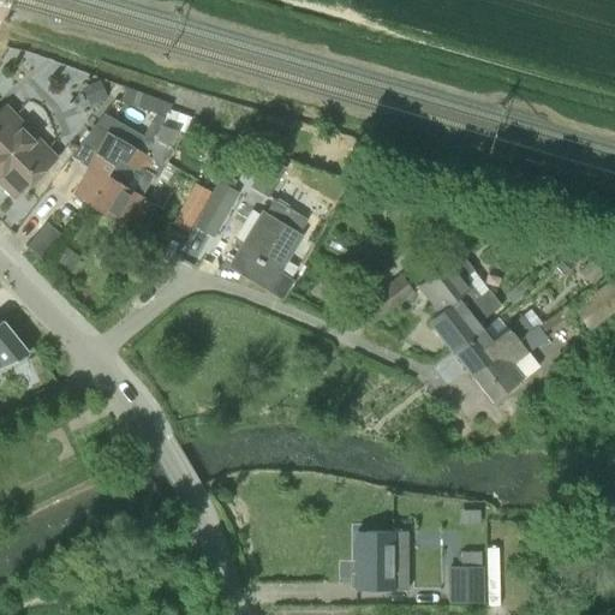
[(168,117),(172,103),(125,85),(120,100),(168,117)]
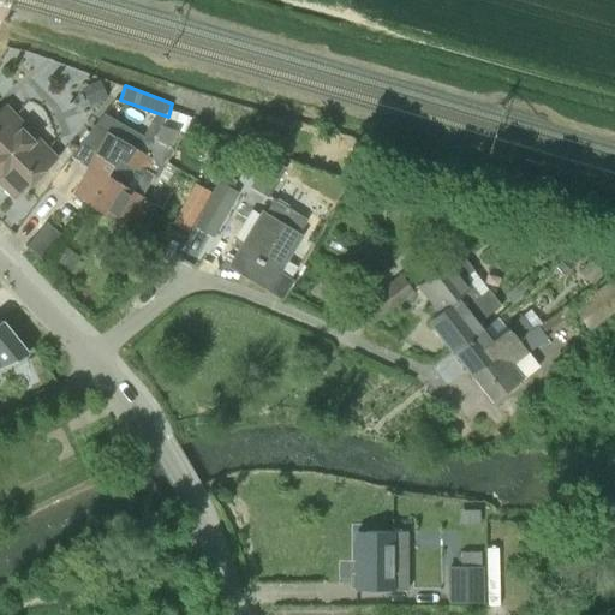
[(57,159),(5,106),(0,109),(0,175),(5,181),(1,185),(16,199),(57,159)]
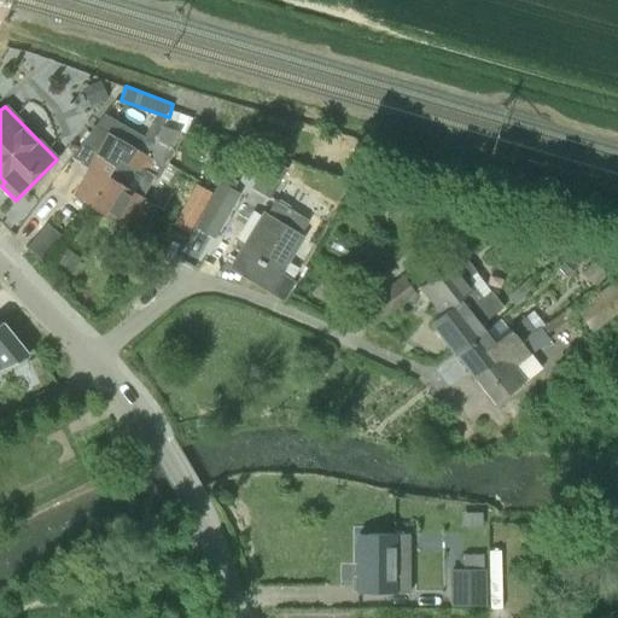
[(109,176),(115,165),(114,165),(120,158),(128,163),(126,167),(146,178),(149,174),(167,184),(175,169),(196,182),(204,168),(208,170),(222,144),(199,132),(196,138),(180,129),(179,132),(163,127),(153,143),(140,134),(134,147),(111,134),(118,123),(105,117),(92,134),(74,157),(91,167),(75,196),(92,207),(99,196),(97,194),(109,176)]
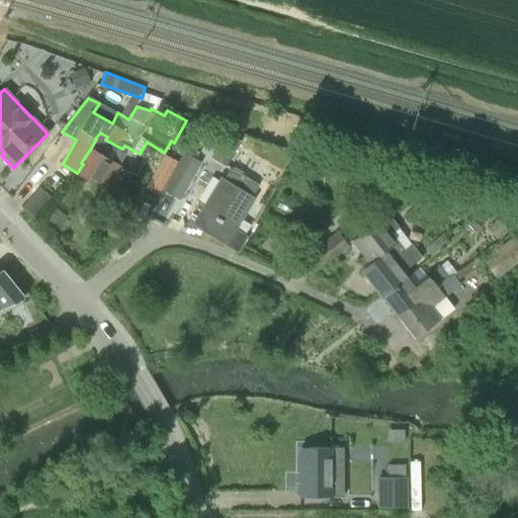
[(241,142),(227,134),(212,158),(226,166),(241,142)]
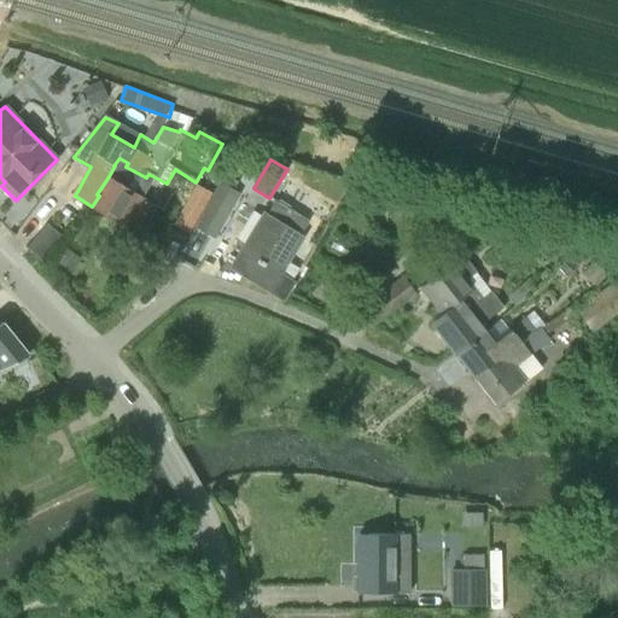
[(153,203),(109,176),(97,194),(99,196),(92,207),(91,208),(134,234),(153,203)]
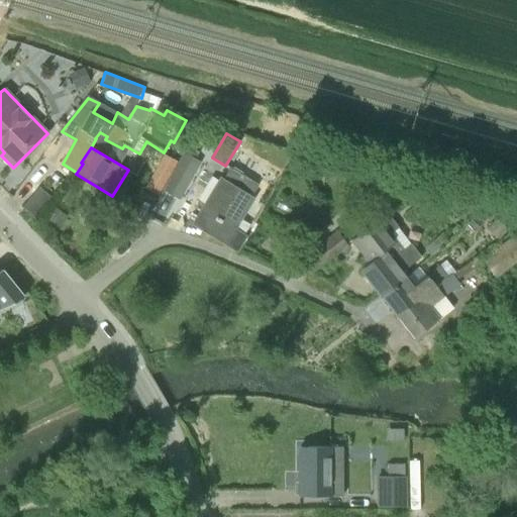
[(180,198),(202,162),(184,151),(164,189),(180,198)]
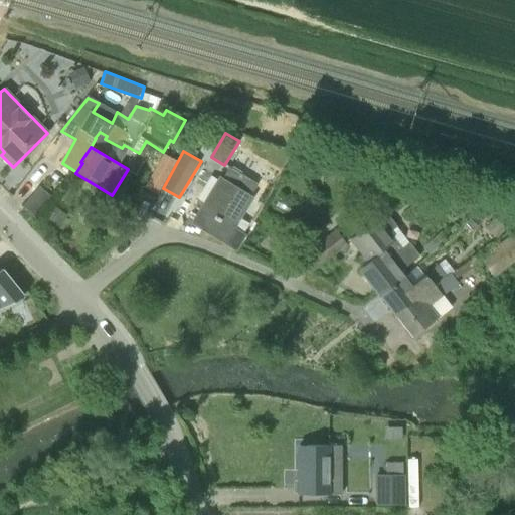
[(158,163),(171,171),(176,161),(163,153),(158,163)]
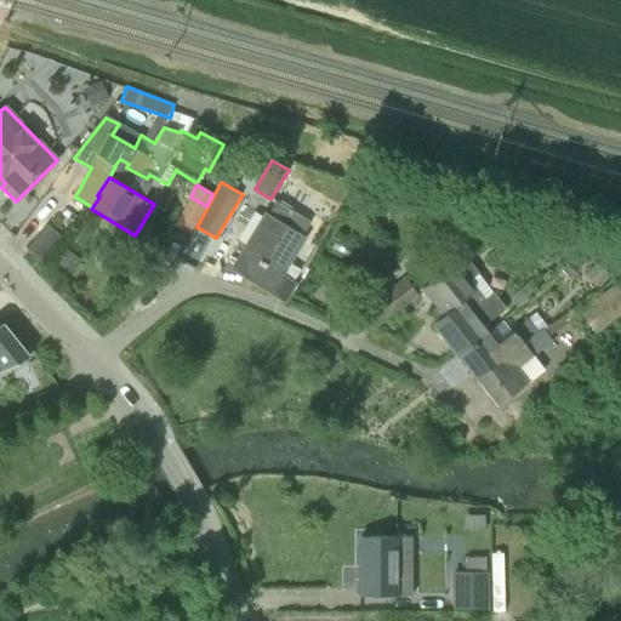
[(308,223),(274,204),(268,215),(267,214),(233,269),(271,292),(274,286),(288,295),(295,281),(298,275),(288,268),(306,238),(301,235),(308,223)]
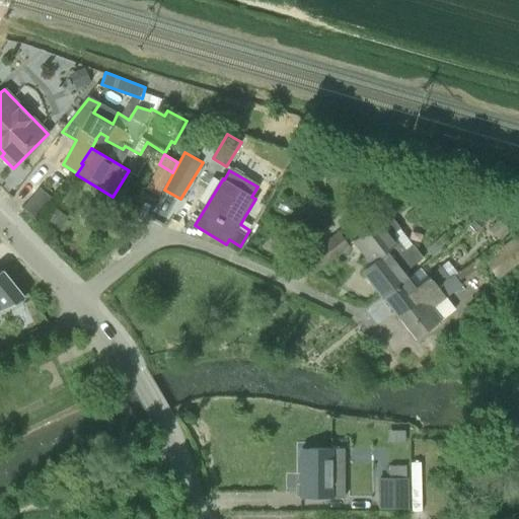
[(39,189),(22,208),(36,220),(53,201),(39,189)]
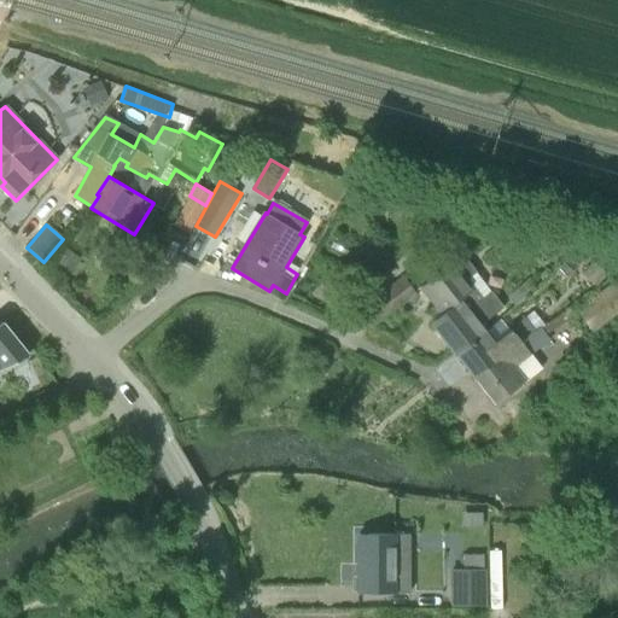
[(558,266),(571,254),(557,238),(543,250),(558,266)]
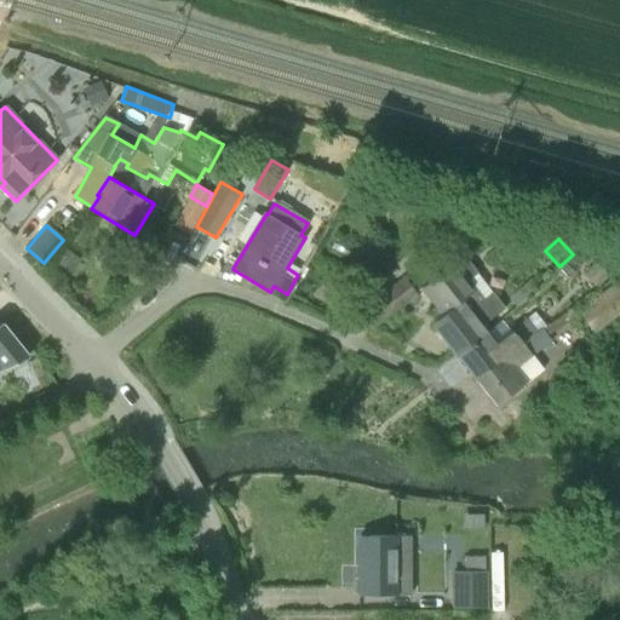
[(573,260),(581,268),(593,256),(584,247),(573,260)]
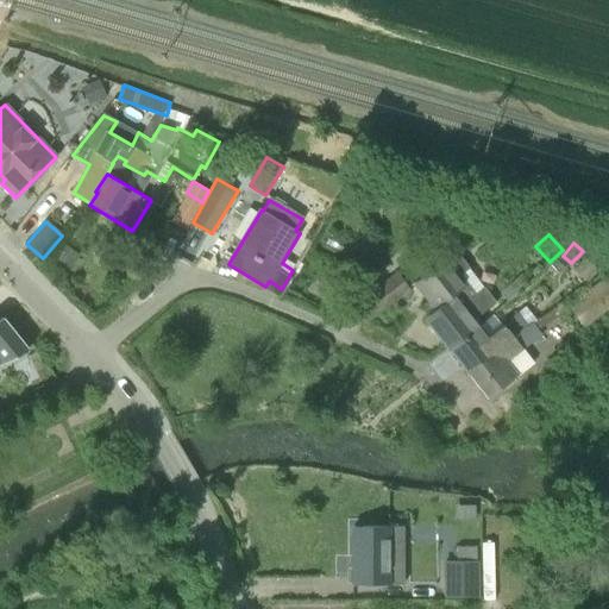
[(454,357),(485,332),(479,325),(493,314),(460,275),(470,267),(457,250),(414,283),(434,309),(425,318),(454,357)]
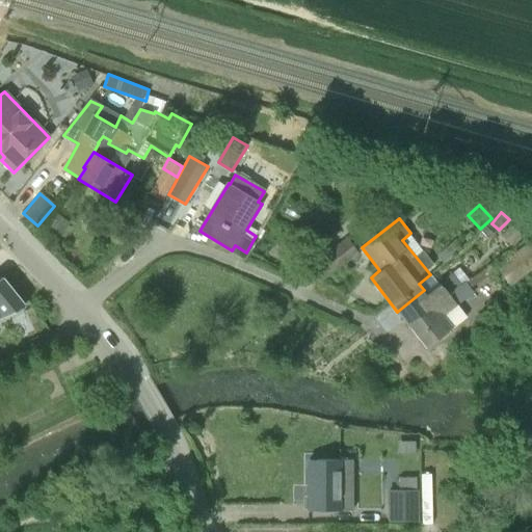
[(524,235),(512,225),(502,236),(513,246),(524,235)]
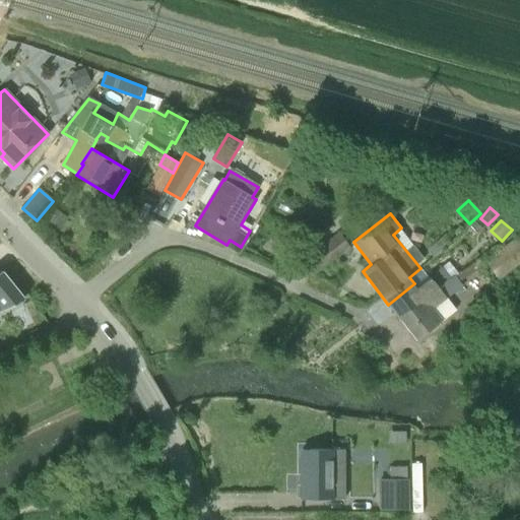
[(317,273),(350,246),(339,232),(306,257),(317,273)]
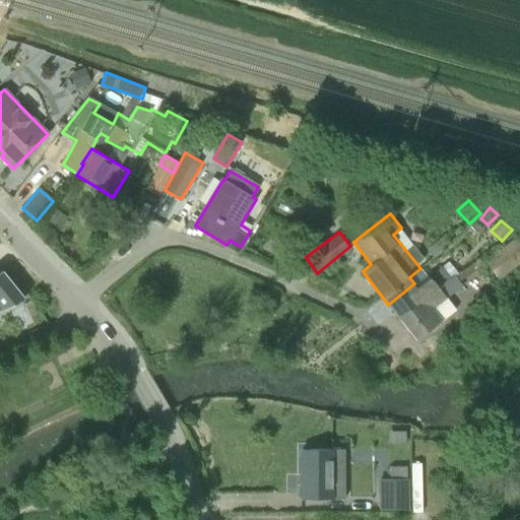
[(427,250),(433,257),(451,242),(445,235),(427,250)]
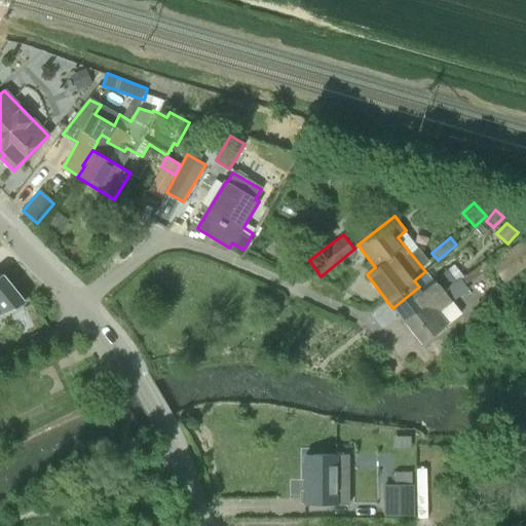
[(503,283),(525,265),(525,238),(524,237),(490,265),(492,267),(503,283)]
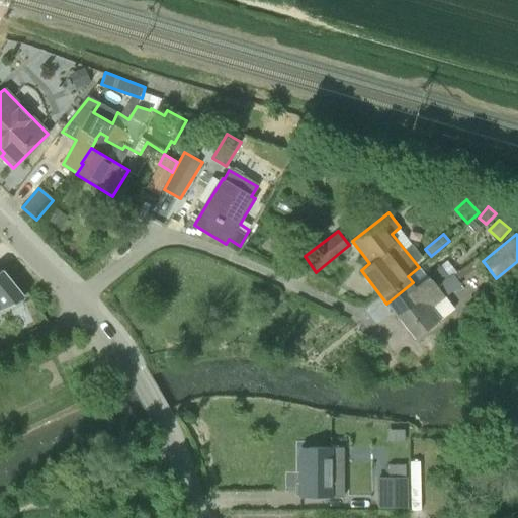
[(402,323),(457,280),(444,263),(428,275),(428,276),(416,285),(413,282),(386,304),(402,323)]
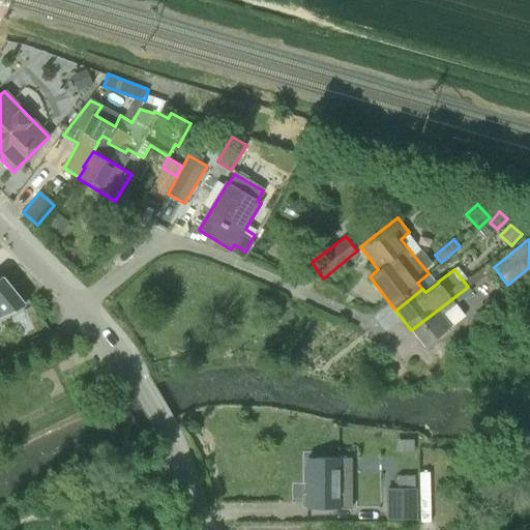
[(0,317),(24,304),(1,275),(0,275),(0,317)]
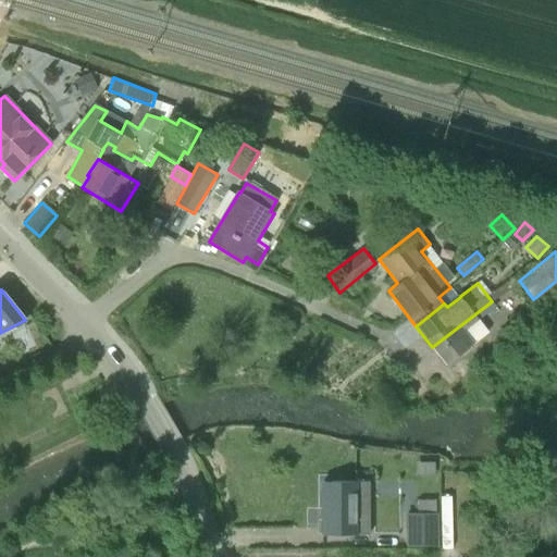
[(445,363),(474,342),(489,332),(479,319),(496,307),(492,301),(432,347),(445,363)]
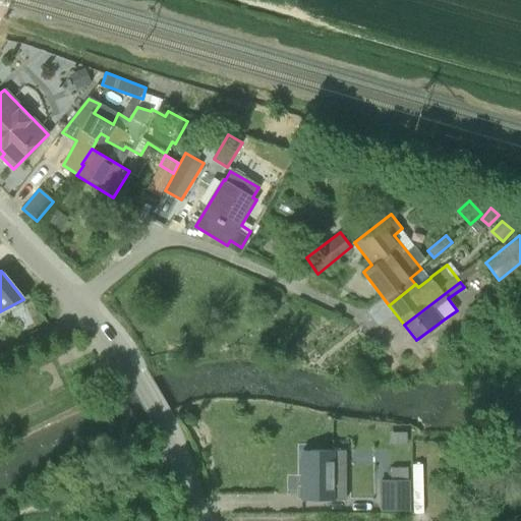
[(334,498),(333,451),(301,450),(301,467),(305,467),(305,499),(334,498)]
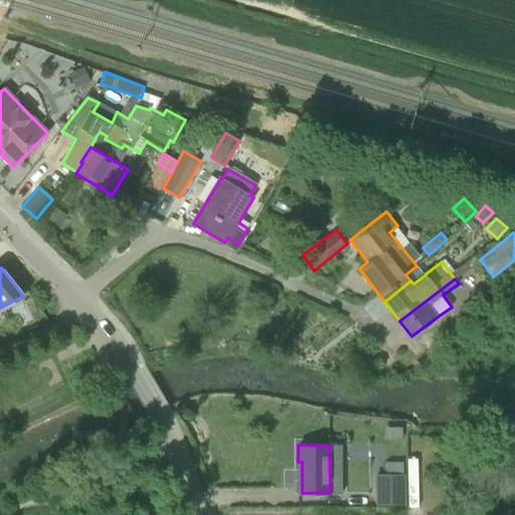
[(402,463),(385,463),(386,475),(403,475),(402,463)]
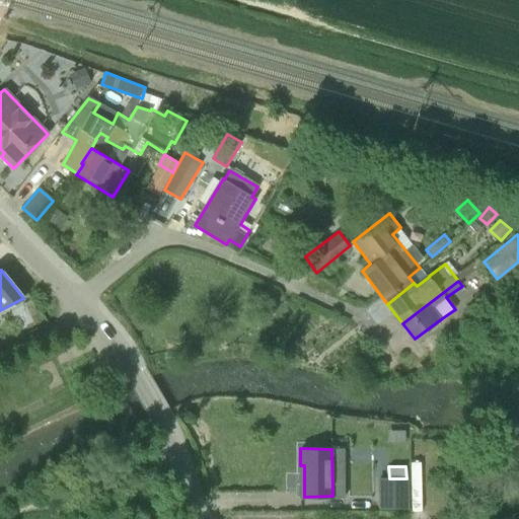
[(406,509),(406,478),(389,478),(379,478),(380,509),(406,509)]
